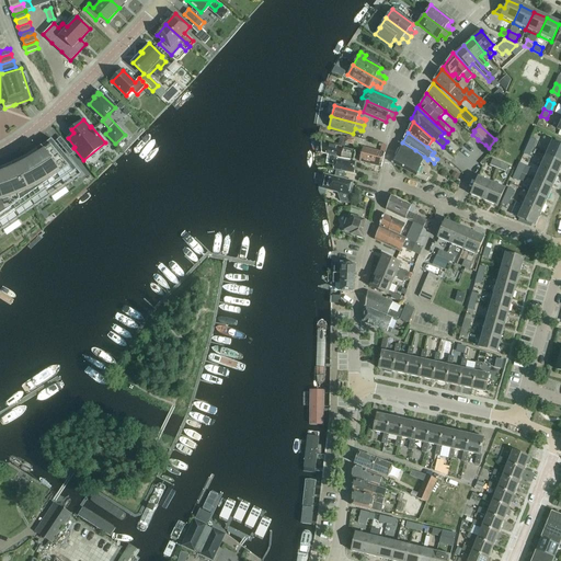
[(530,138),(527,145),(534,148),(537,140),(530,138)]
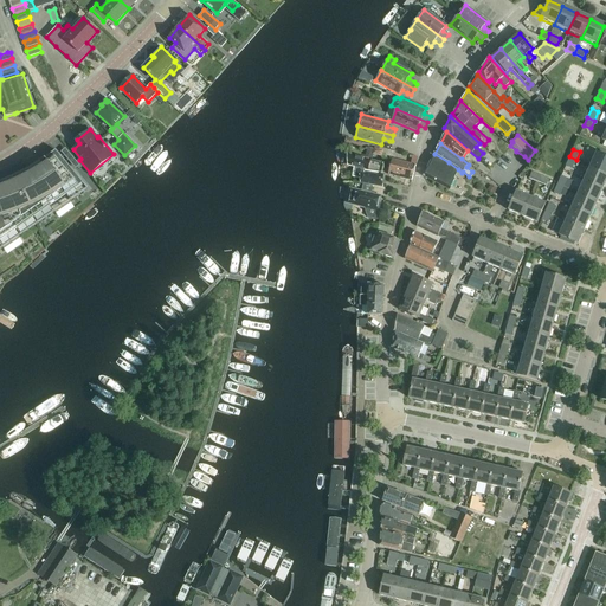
[(0,250),(88,189),(66,162),(57,150),(46,158),(40,162),(30,169),(18,175),(12,178),(0,182),(0,250)]
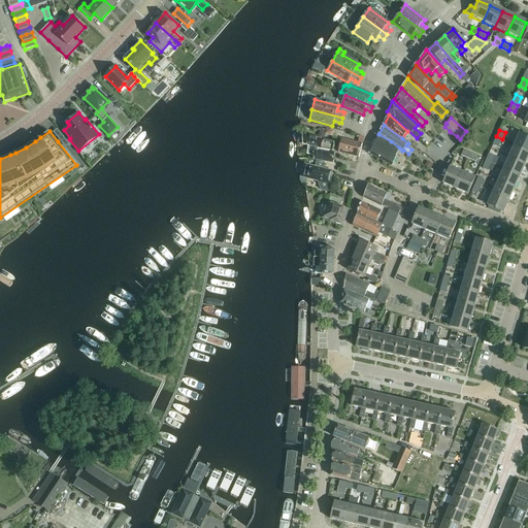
[(527,136),(520,133),(515,145),(527,151),(527,136)]
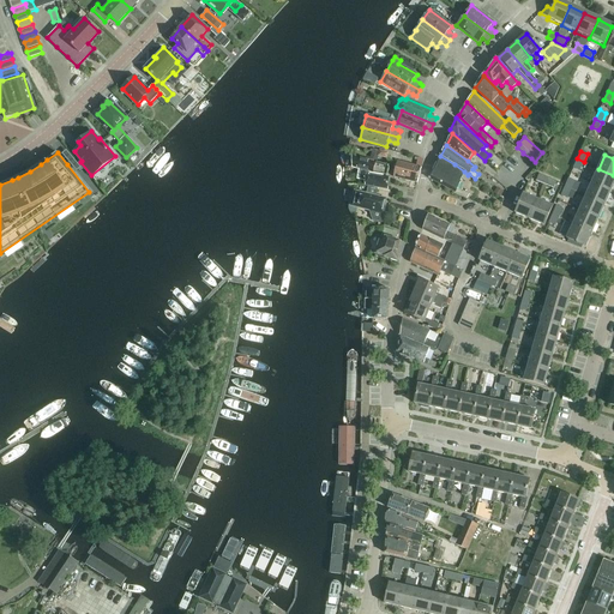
[(351,168),(359,169),(371,172),(385,175),(387,166),(351,156),(351,168)]
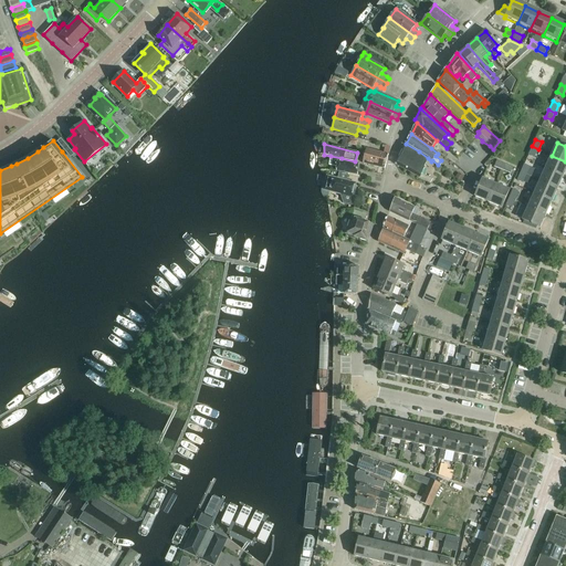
[(400,154),(422,168),(428,158),(419,152),(406,144),(400,154)]
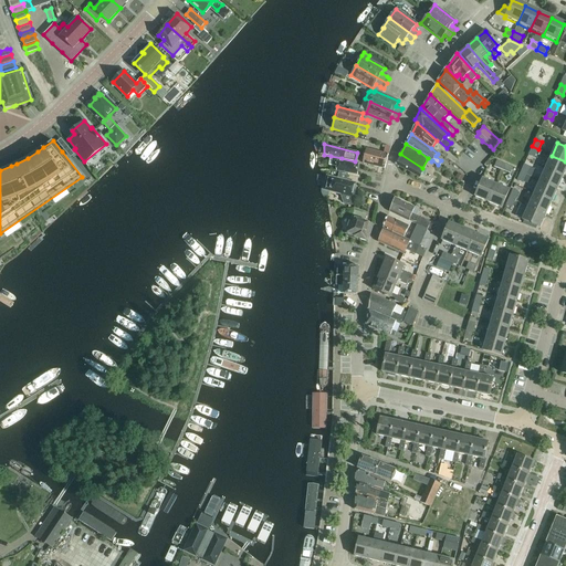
[(528,155),(534,158),(538,149),(532,146),(528,155)]
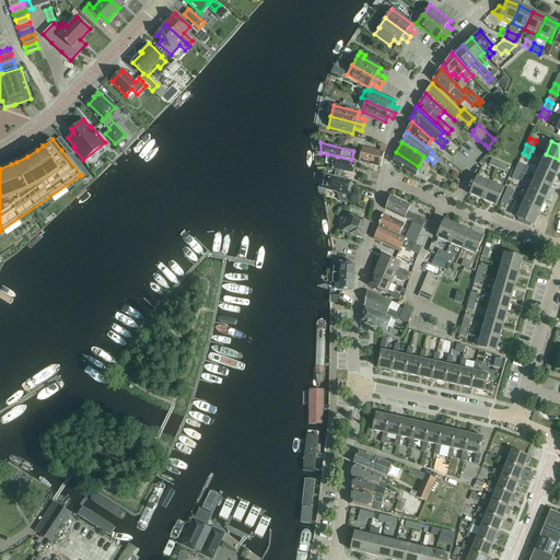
[(381,167),(384,153),(361,147),(359,156),(360,156),(359,161),(381,167)]
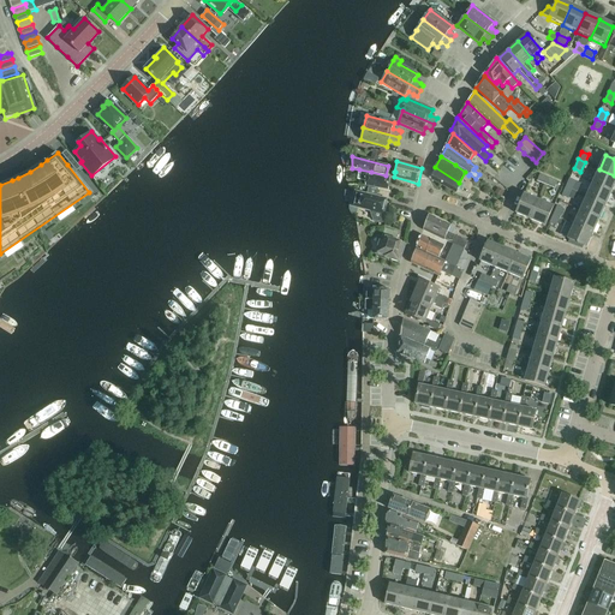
[(467,199),(470,195),(458,187),(460,183),(459,183),(435,167),(430,178),(455,191),(455,193),(467,199)]
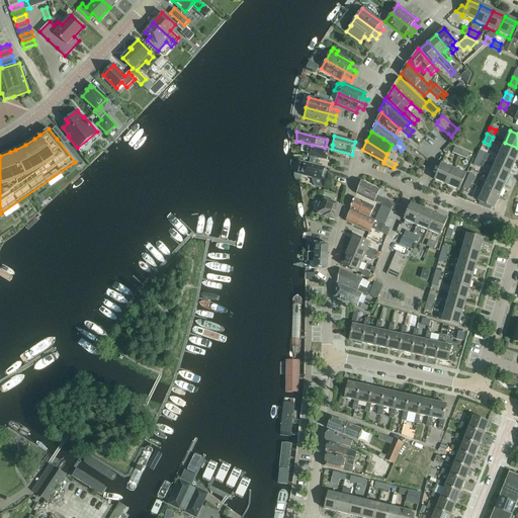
[(427,157),(434,153),(427,141),(420,144),(427,157)]
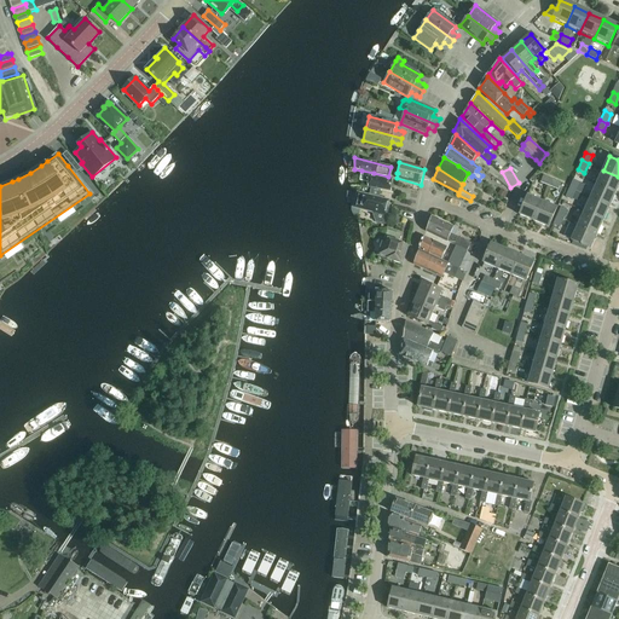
[(525,178),(531,183),(539,173),(533,168),(525,178)]
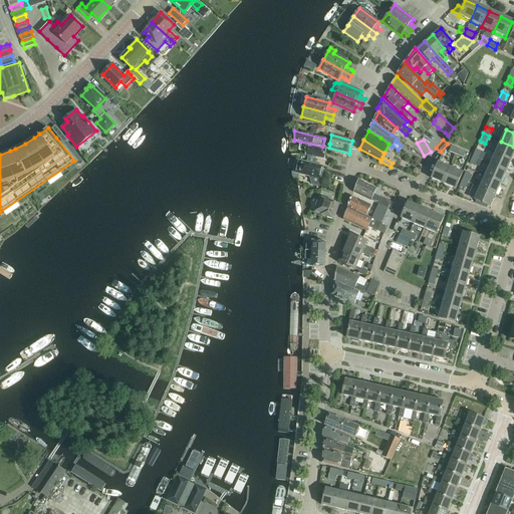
[(513,147),(501,142),(495,153),(511,160),(513,154),(513,147)]
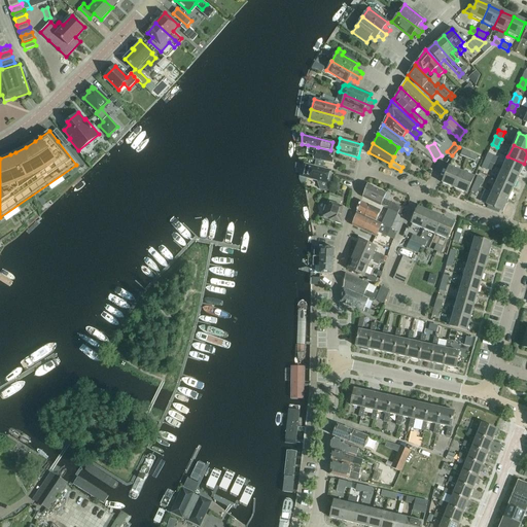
[(317,160),(328,162),(331,163),(334,152),(307,148),(306,154),(314,155),(313,159),(317,160)]
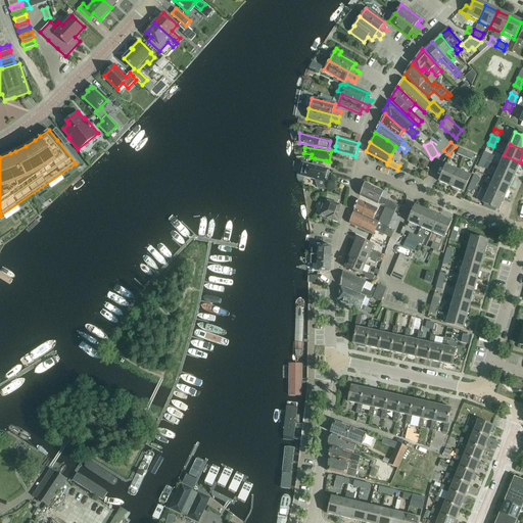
[(457,154),(464,157),(467,151),(459,148),(457,154)]
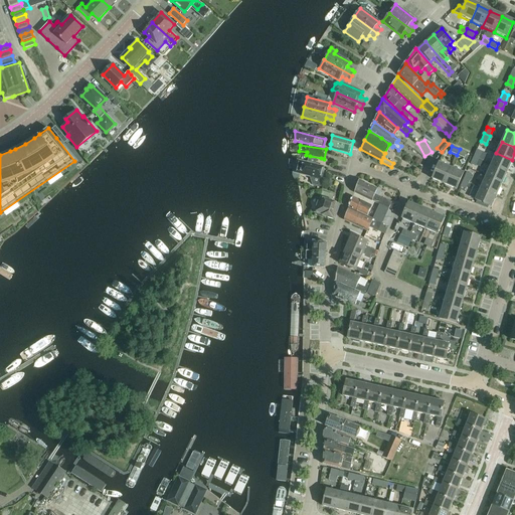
[(460,149),(457,155),(465,158),(467,153),(460,149)]
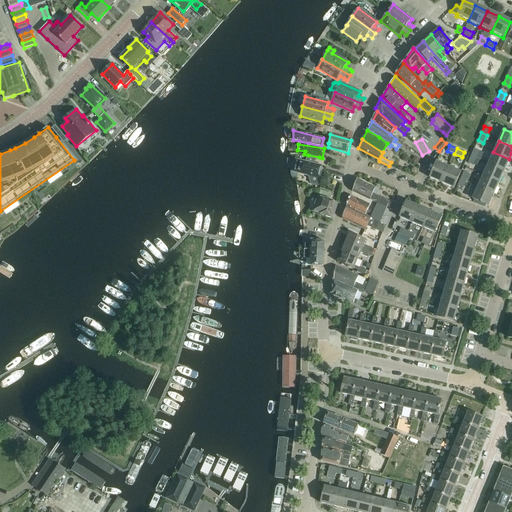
[(471,156),(476,158),(480,151),(474,149),(471,156)]
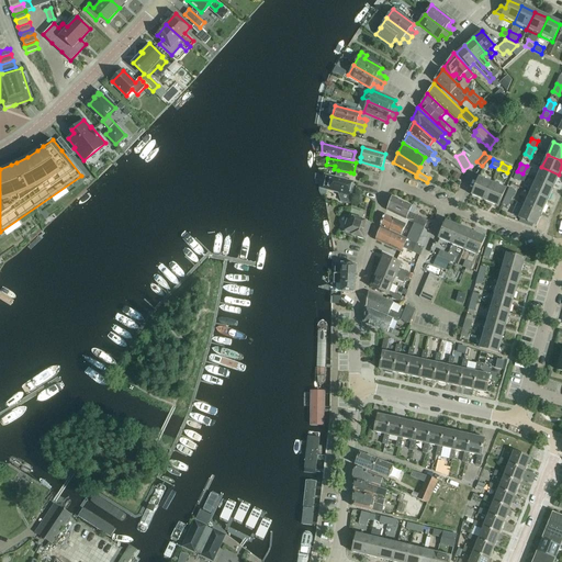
[(541,167),(536,180),(553,188),(559,175),(541,167)]
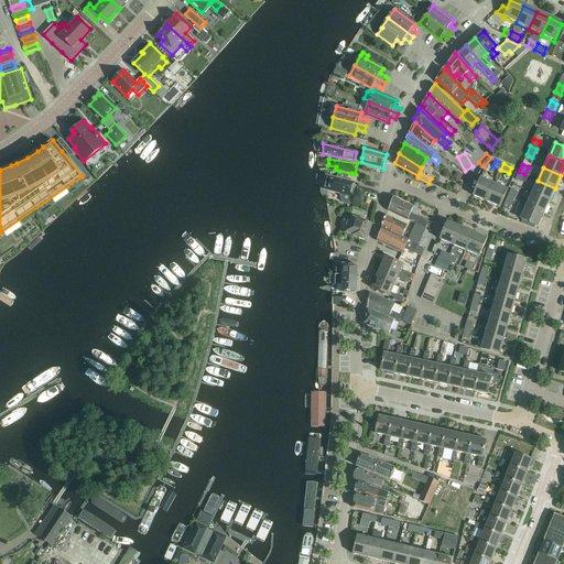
[(514,180),(516,180),(521,183),(522,181),(525,183),(529,176),(524,174),(519,172),(514,180)]
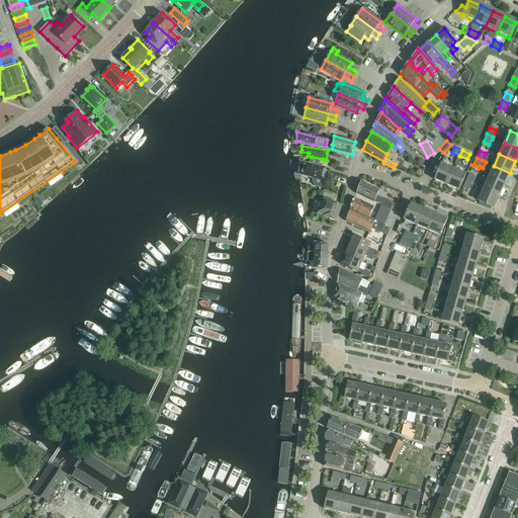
[(421,159),(415,166),(420,170),(426,163),(421,159)]
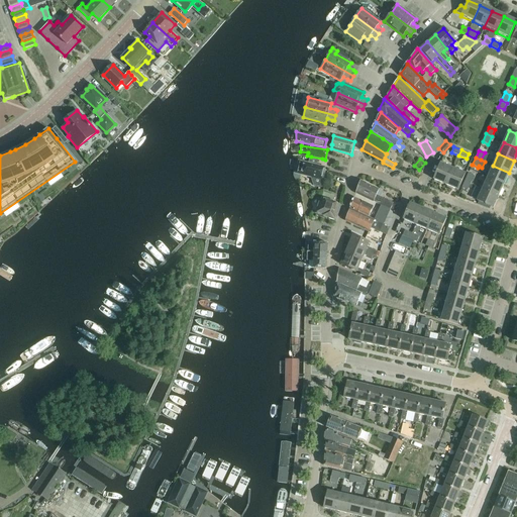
[(298,173),(310,176),(313,185),(321,187),(323,179),(321,178),(323,169),(299,162),(298,173)]
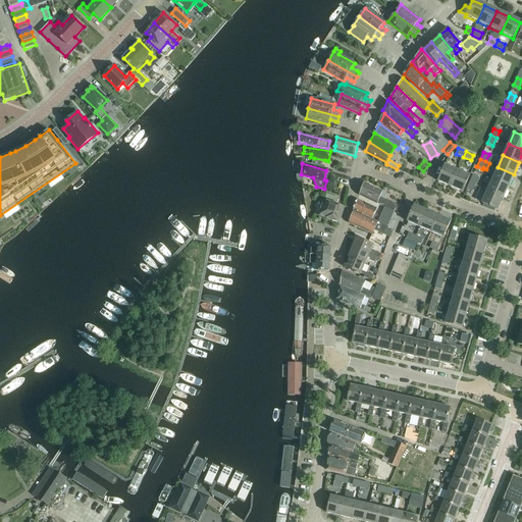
[(450,188),(457,170),(445,165),(437,181),(450,188)]
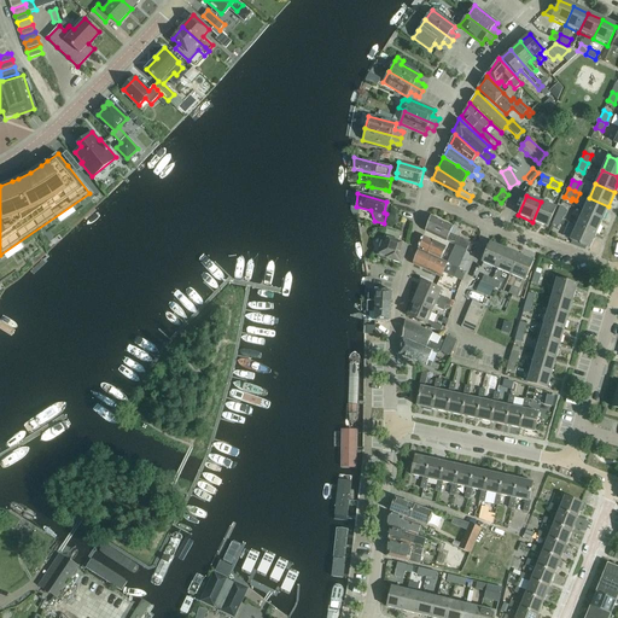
[(589,198),(583,211),(602,221),(608,207),(589,198)]
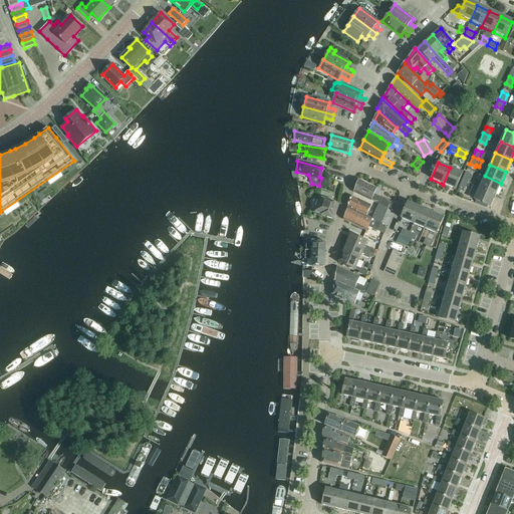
[(450,168),(443,185),(455,190),(462,174),(450,168)]
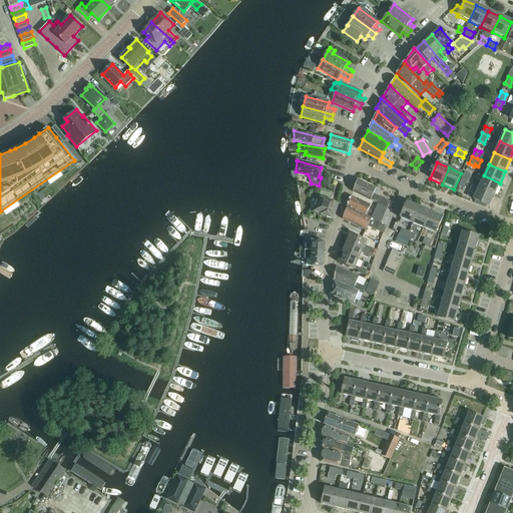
[(470,174),(465,172),(461,179),(467,181),(470,174)]
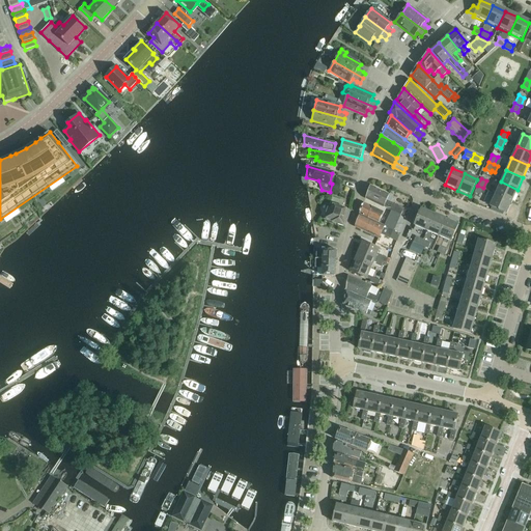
[(501,182),(496,194),(499,195),(512,201),(514,195),(518,190),(501,182)]
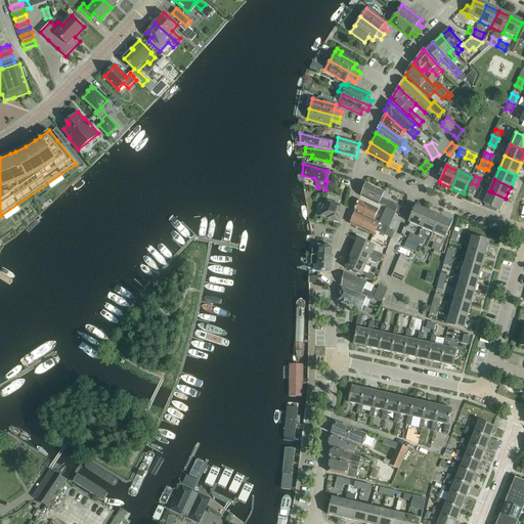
[(360,197),(384,208),(395,213),(398,206),(390,202),(389,203),(380,199),(383,191),(365,183),(360,197)]
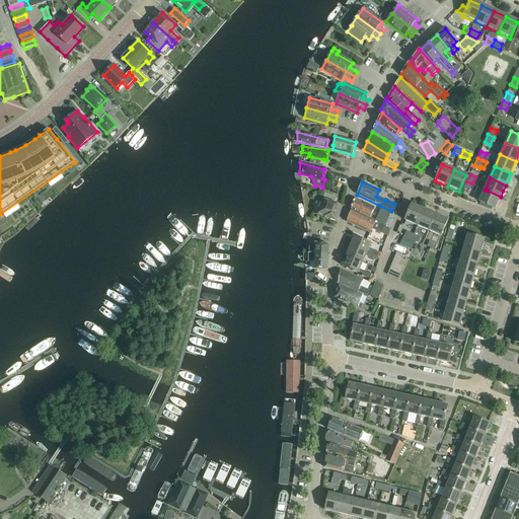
[(463,189),(469,192),(472,183),(466,181),(463,189)]
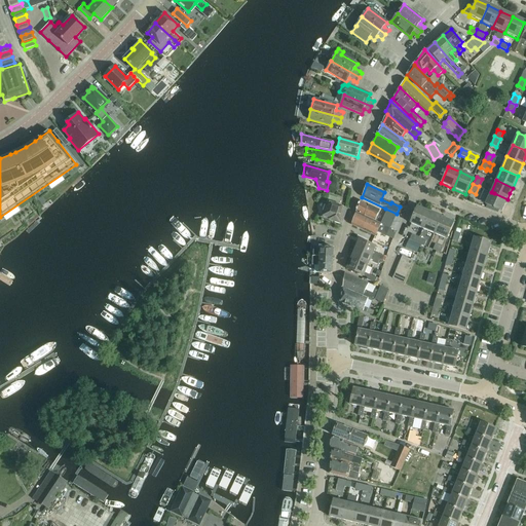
[(490,193),(485,204),(487,204),(493,208),(499,211),(501,212),(508,199),(494,193),(491,192),(490,193)]
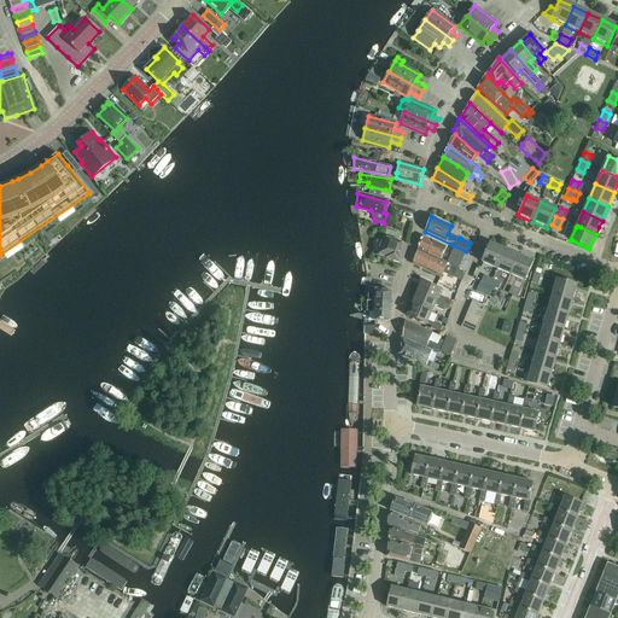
[(401,263),(407,245),(397,242),(400,234),(391,232),(390,233),(385,232),(378,255),(386,258),(386,260),(401,263)]
